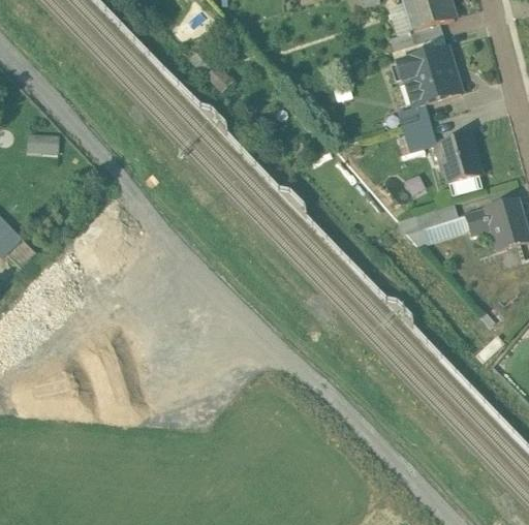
[(402,0),(412,31),(411,32),(412,32),(439,24),(454,20),(447,0),(402,0)]
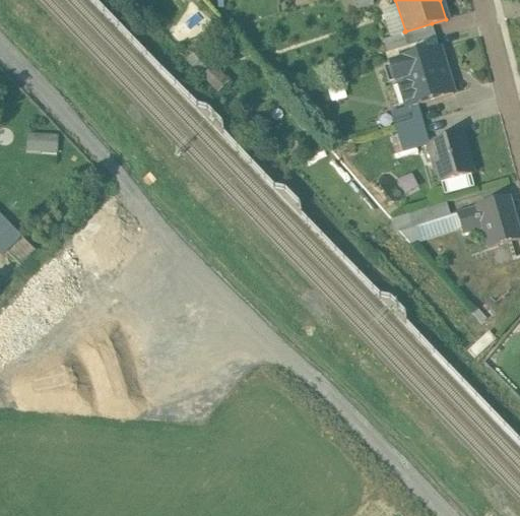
[(432,23),(405,31),(404,31),(392,36),(383,38),(387,50),(436,36),(432,23)]
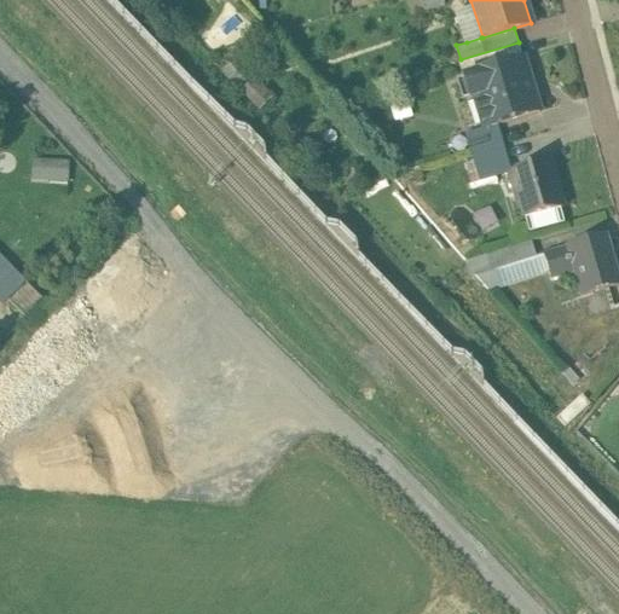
[(524,56),(461,75),(468,98),(481,94),(490,121),(485,123),(485,125),(485,126),(497,122),(541,109),(524,56)]
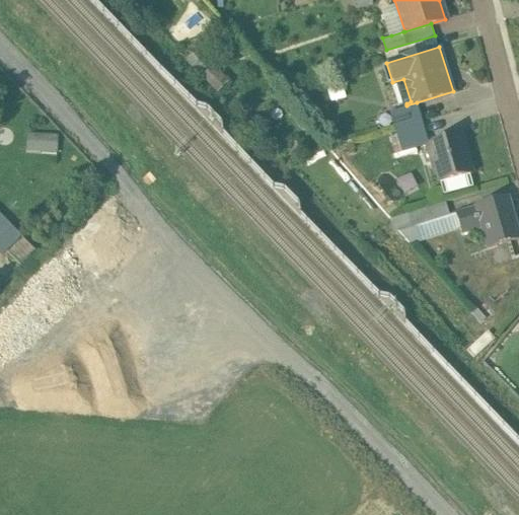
[(406,105),(406,104),(389,109),(394,123),(421,115),(417,102),(406,105)]
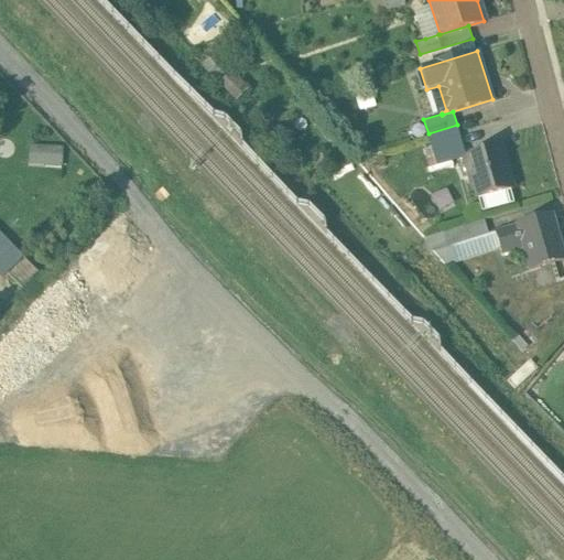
[(457,125),(429,133),(434,152),(464,142),(457,125)]
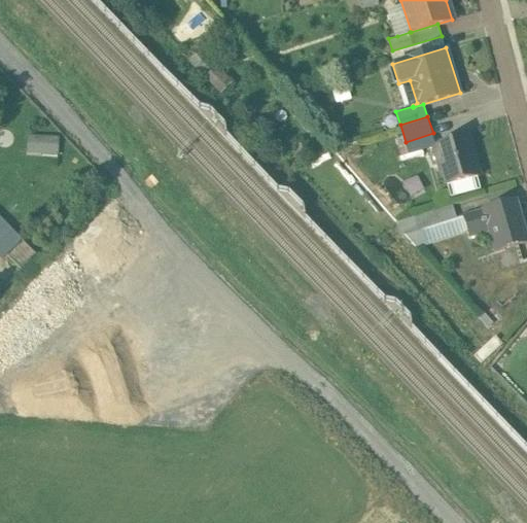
[(31,131),(30,148),(61,149),(61,132),(31,131)]
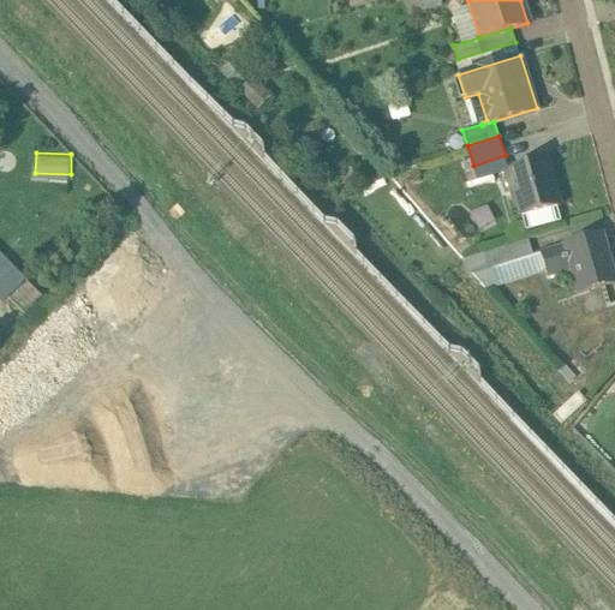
[(547,157),(505,169),(519,215),(560,203),(547,157)]
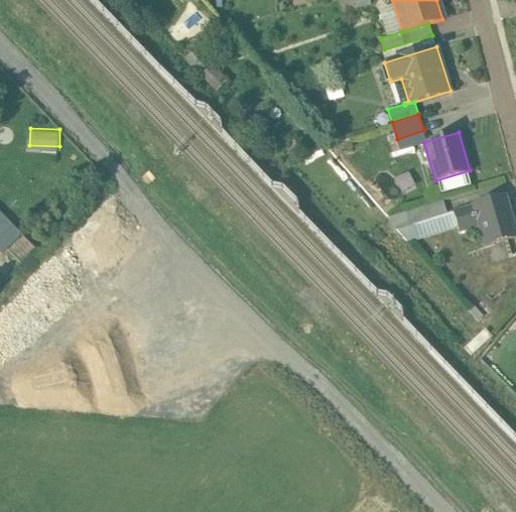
[(515,229),(506,194),(453,210),(454,210),(457,223),(459,230),(479,224),(485,244),(515,234),(515,229)]
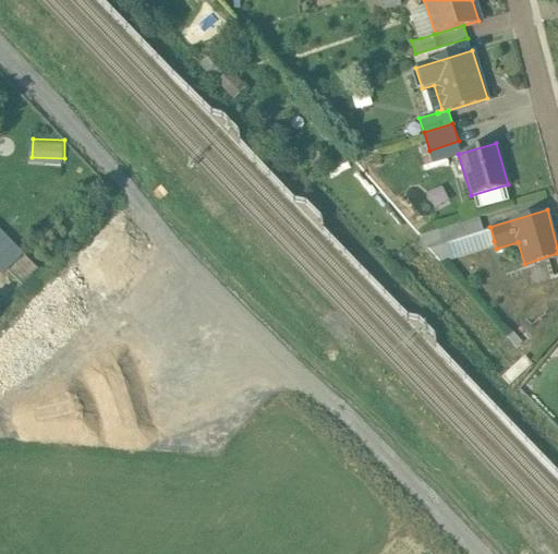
[(478,216),(439,227),(444,241),(483,229),(478,216)]
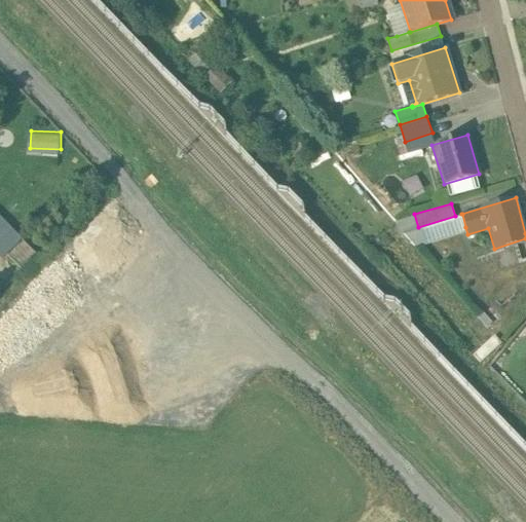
[(0,214),(0,251),(2,254),(21,235),(0,214)]
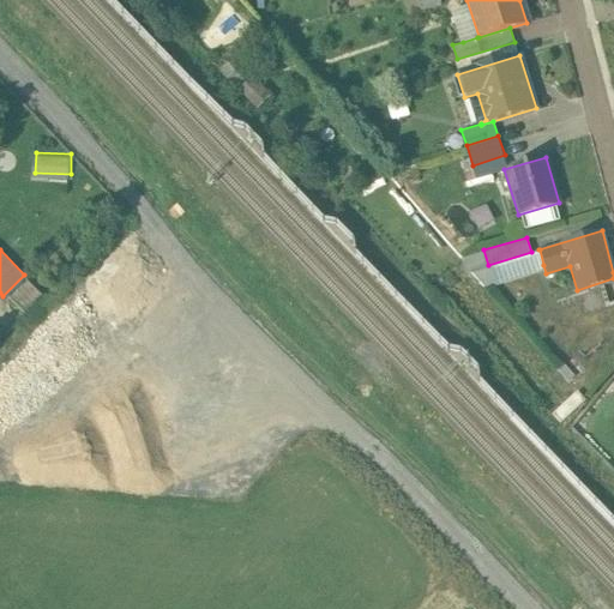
[(483,249),(464,255),(469,271),(488,265),(483,249)]
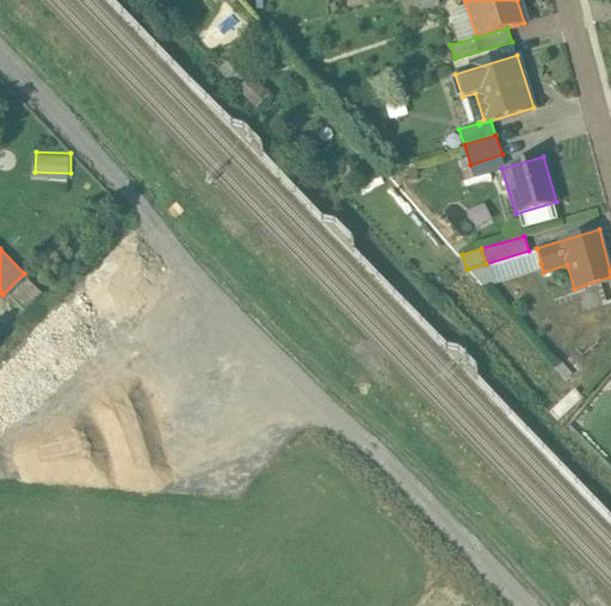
[(529,251),(486,264),(491,279),(541,264),(537,248),(529,251)]
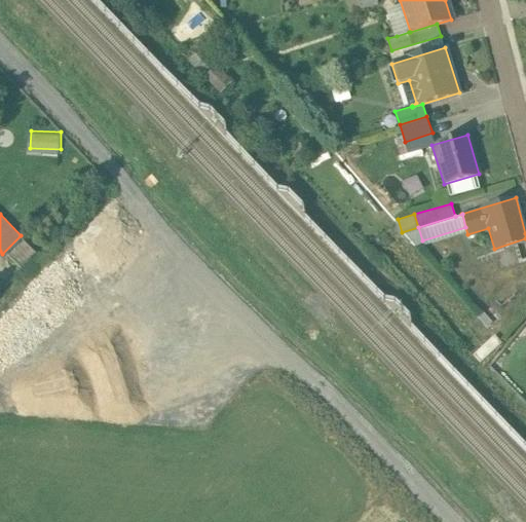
[(402,232),(393,234),(398,248),(422,240),(418,227),(402,232)]
